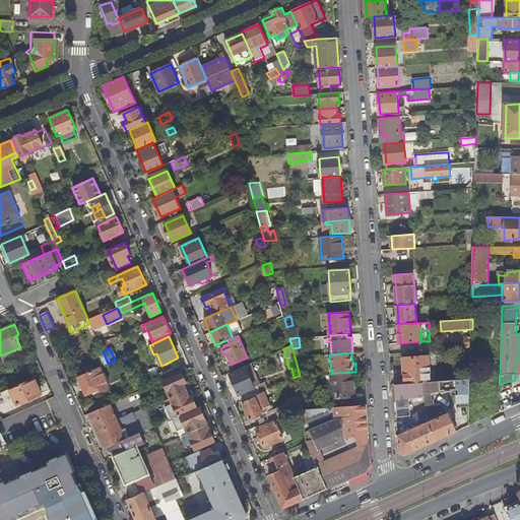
[(99,359),(102,366),(108,364),(105,356),(99,359)]
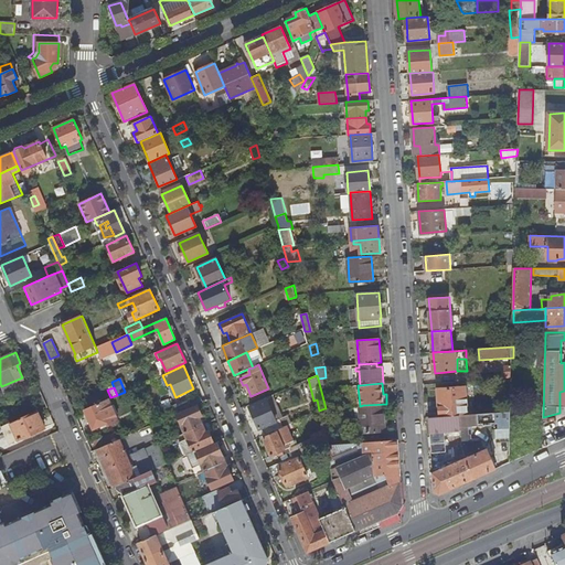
[(438,388),(440,416),(443,416),(448,416),(460,415),(468,414),(467,405),(466,387),(438,388)]
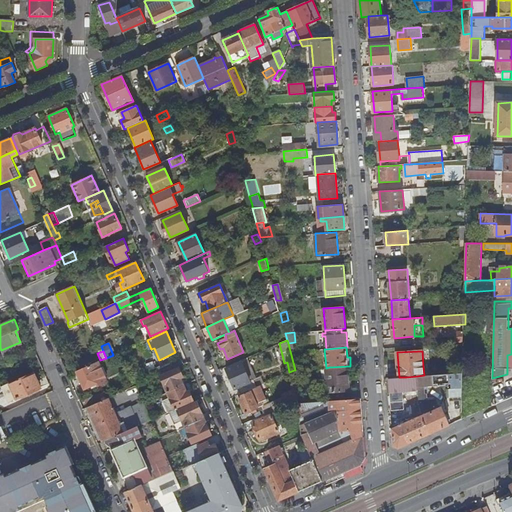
[(170,363),(173,370),(184,365),(181,357),(170,363)]
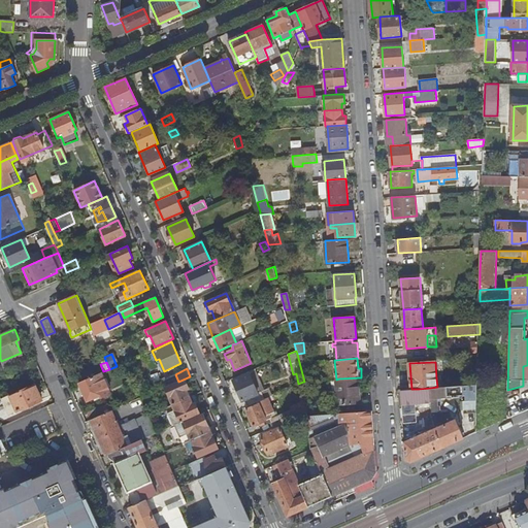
[(78,383),(88,401),(100,395),(102,397),(109,394),(100,373),(78,383)]
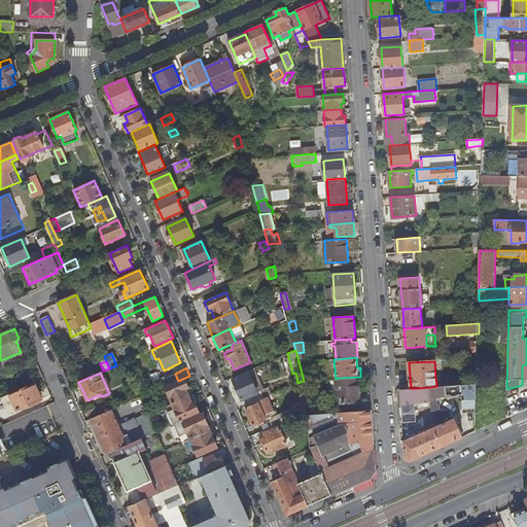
[(233,380),(242,399),(244,399),(247,406),(257,400),(265,398),(261,391),(257,393),(248,373),(233,380)]
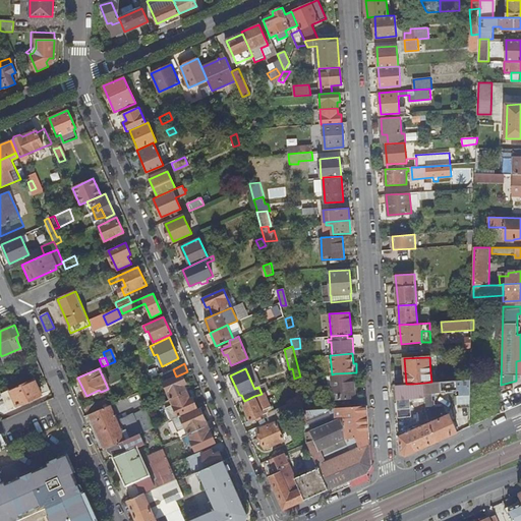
[(335,373),(337,399),(358,397),(356,372),(335,373)]
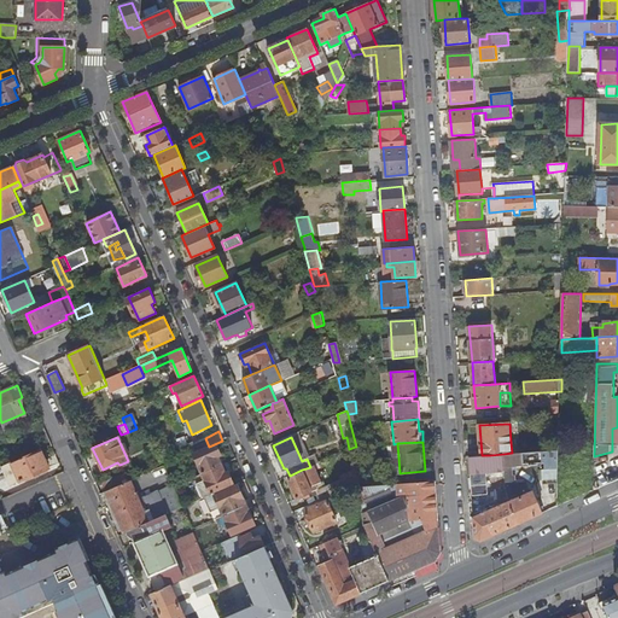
[(194,454),(203,473),(222,465),(219,456),(222,455),(217,444),(194,454)]
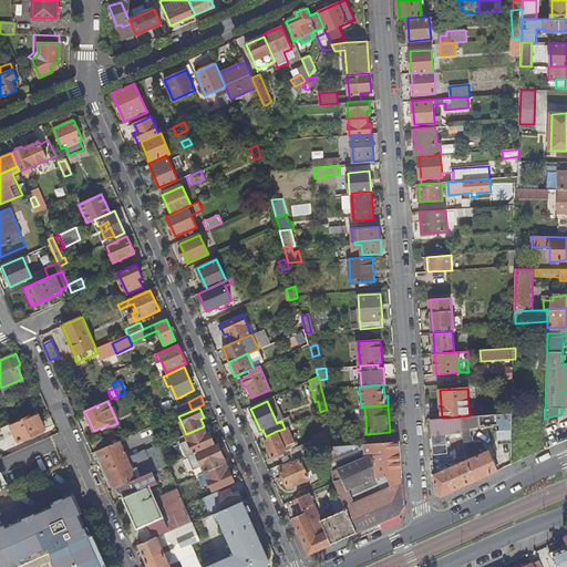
[(37,412),(10,424),(18,442),(44,430),(37,412)]
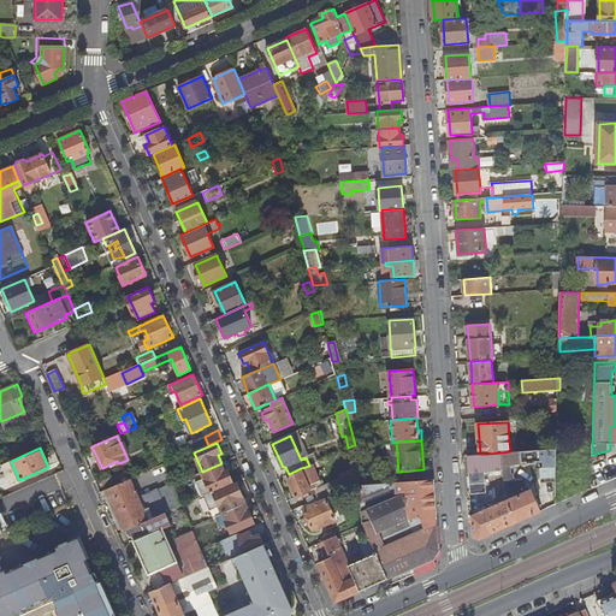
[(502,452),(503,468),(504,480),(514,479),(513,474),(510,474),(510,463),(521,463),(522,463),(532,463),(532,479),(543,478),(543,483),(556,483),(557,448),(516,451),(510,451),(502,452)]
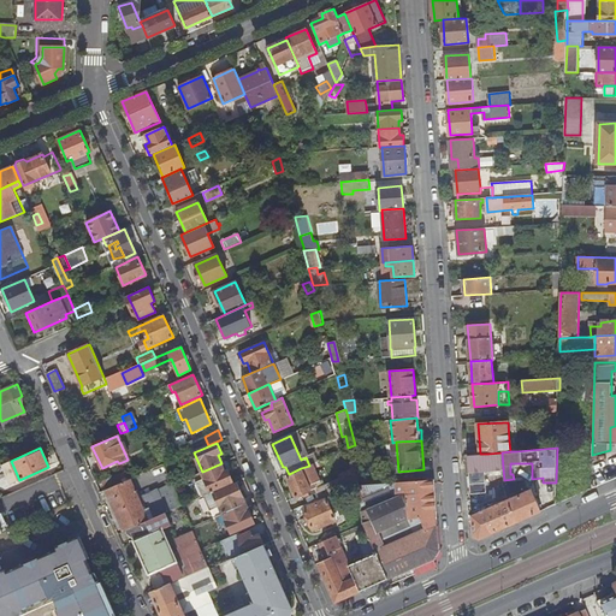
[(468,455),(471,492),(486,491),(485,481),(487,481),(486,469),(503,468),(502,452),(489,454),(489,463),(483,463),(483,454),(480,454),(468,455)]
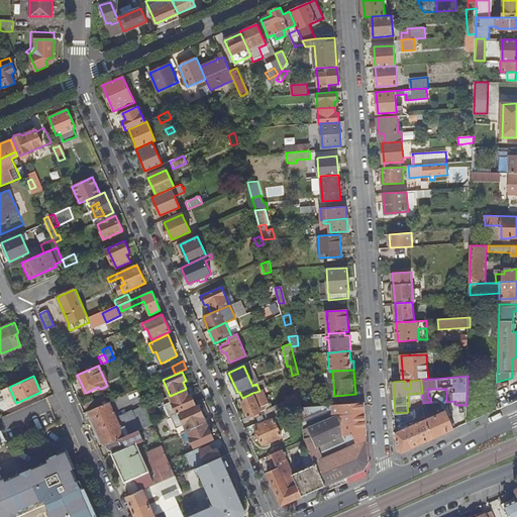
[(241,401),(248,416),(265,409),(268,415),(281,409),(279,404),(270,408),(263,393),(268,391),(266,388),(260,391),(252,393),(253,395),(241,401)]
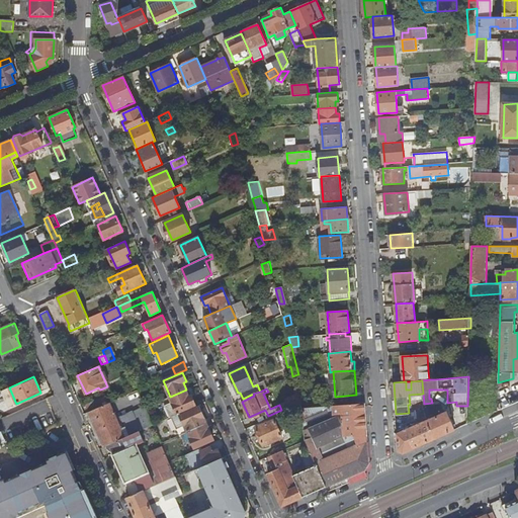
[(170,397),(177,413),(179,412),(196,405),(192,396),(190,397),(186,390),(170,397)]
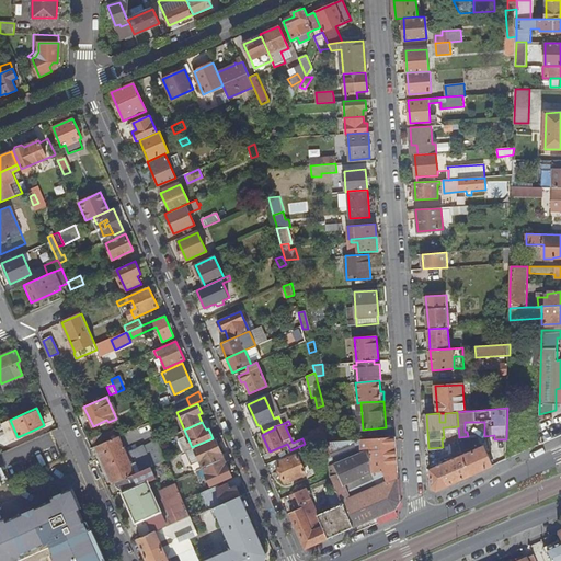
[(149,423),(134,430),(137,437),(145,434),(147,438),(155,435),(149,423)]
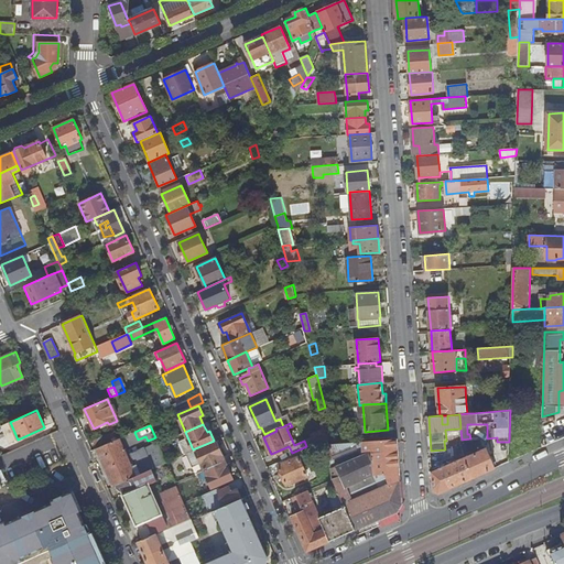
[(327,431),(304,441),(306,446),(292,453),(293,456),(328,441),(327,431)]
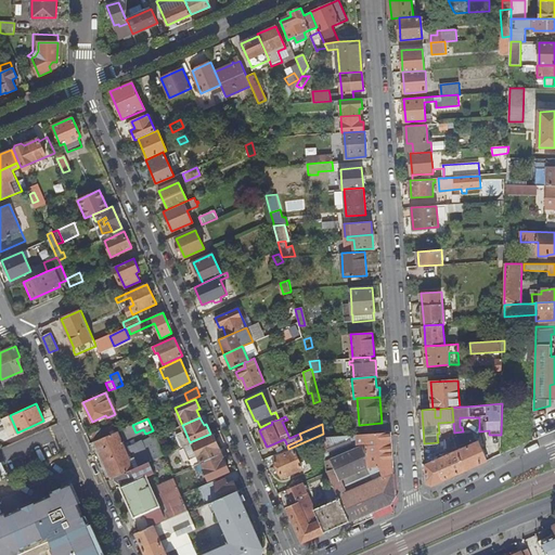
[(132,425),(117,431),(120,440),(136,433),(132,425)]
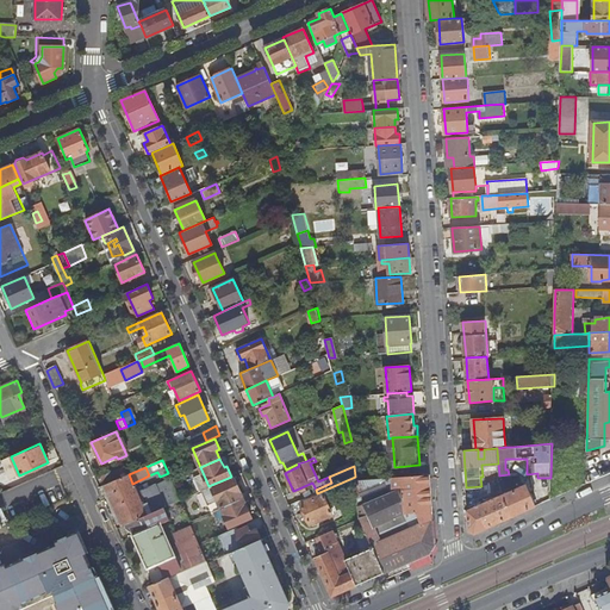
[(117,471),(101,478),(105,485),(120,478),(117,471)]
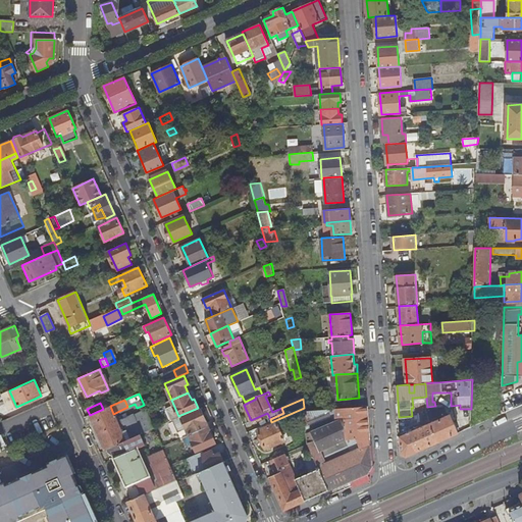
[(90,415),(105,451),(110,449),(141,434),(154,428),(147,411),(146,409),(125,418),(123,413),(114,416),(113,414),(110,406),(103,409),(90,415)]
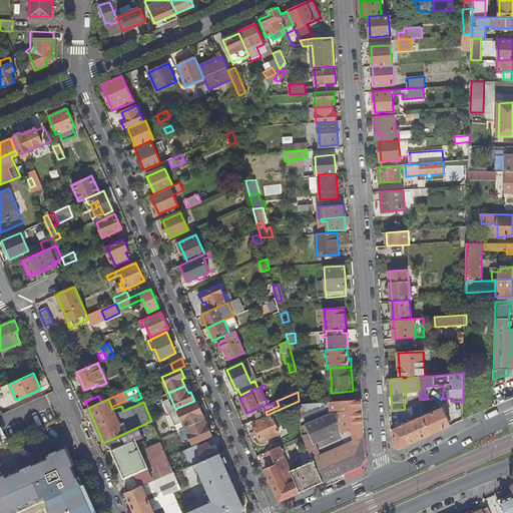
[(299,404),(303,436),(303,437),(309,451),(323,482),(362,464),(366,459),(361,399),(299,404)]
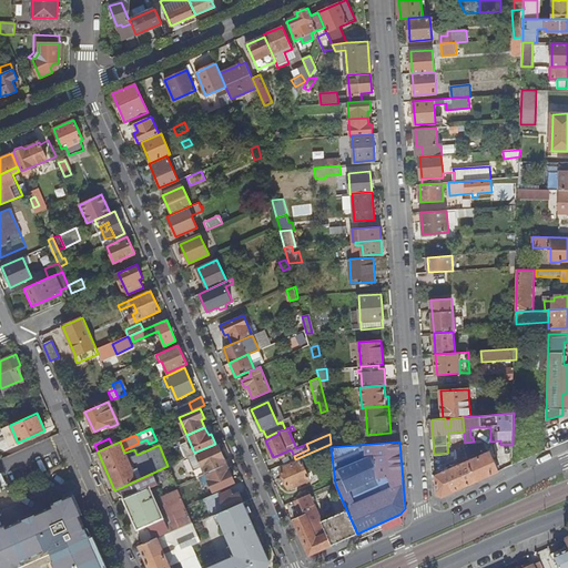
[(189,457),(196,475),(205,472),(206,474),(227,464),(220,447),(199,456),(198,453),(189,457)]
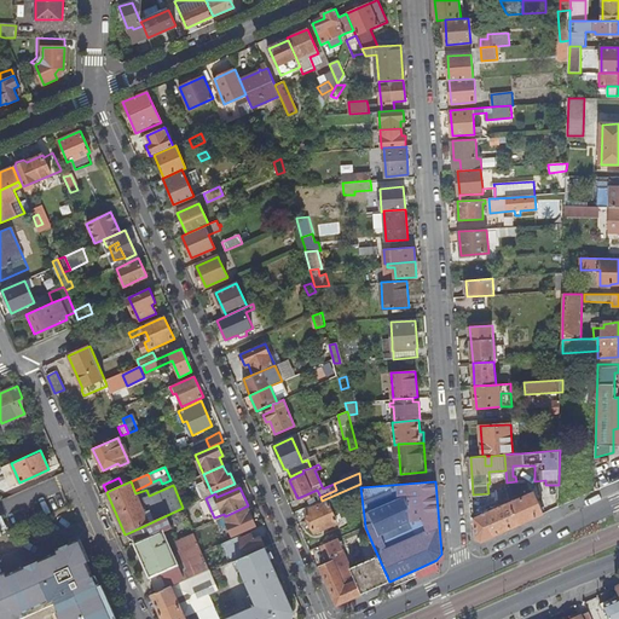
[(512,502),(521,524),(544,514),(534,492),(512,502)]
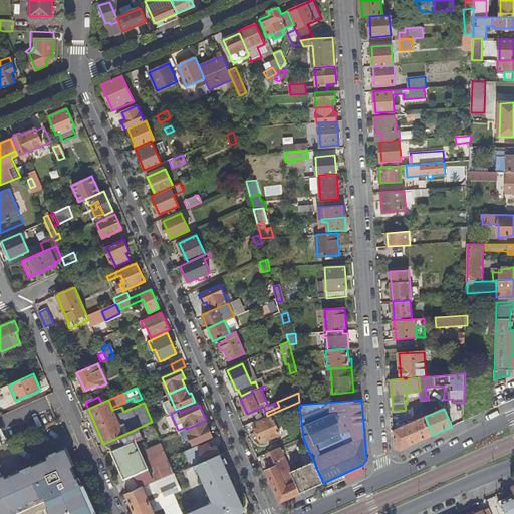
[(254,424),(262,442),(280,434),(272,416),(254,424)]
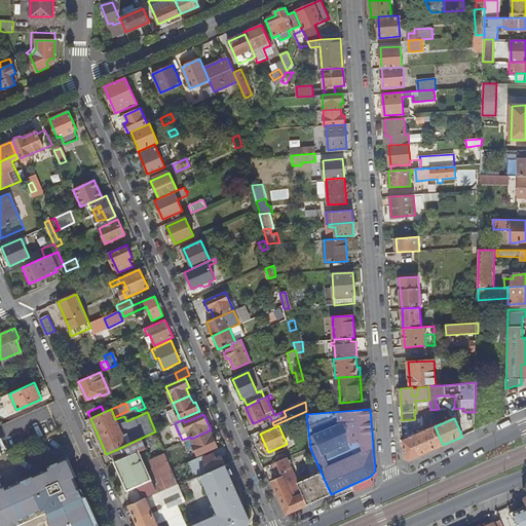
[(435,426),(404,440),(405,456),(410,459),(443,445),(435,426)]
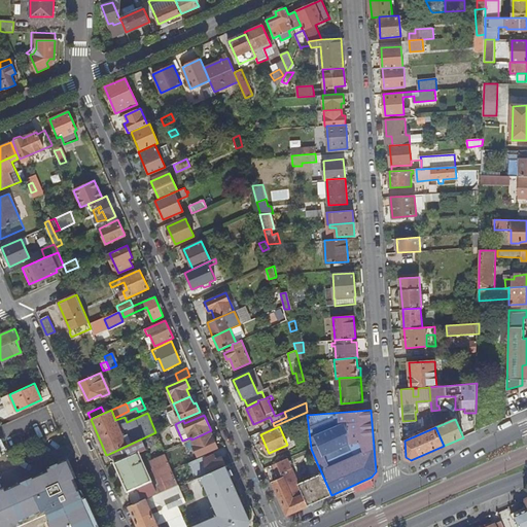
[(191,440),(185,442),(188,450),(195,447),(199,456),(218,447),(211,430),(191,440)]
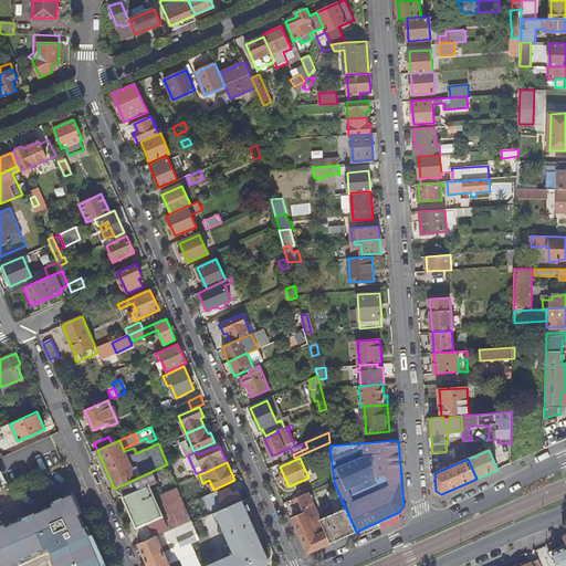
[(153,471),(119,486),(144,542),(156,536),(192,520),(186,505),(178,488),(160,495),(166,506),(159,510),(149,486),(158,482),(153,471)]
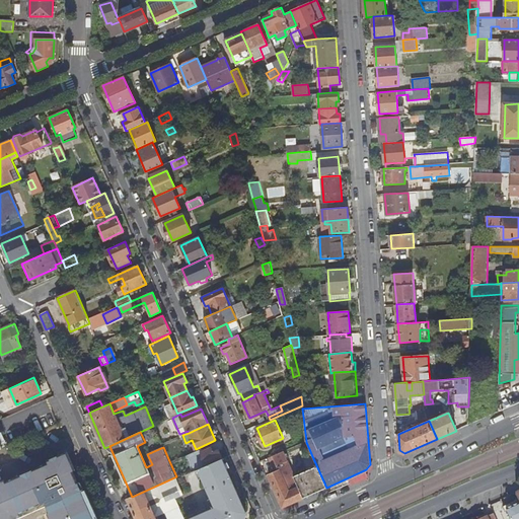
[(202,449),(189,455),(196,470),(199,469),(223,458),(220,450),(214,453),(212,448),(203,452),(202,449)]
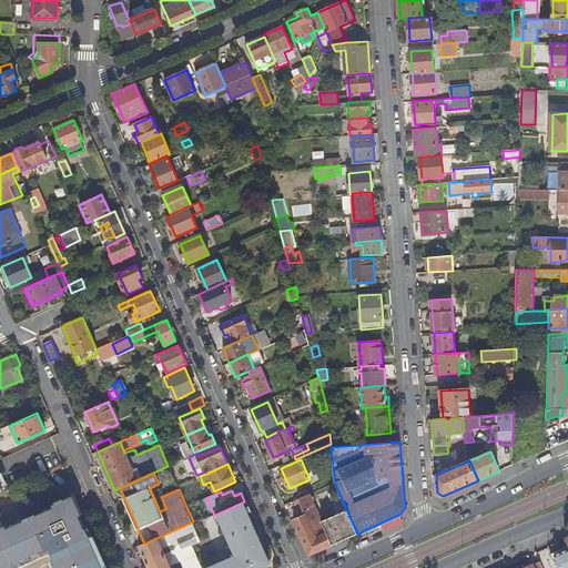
[(293,519),(308,555),(357,534),(342,499),(337,501),(340,508),(342,509),(343,511),(322,521),(310,494),(295,500),(297,507),(301,516),(293,519)]
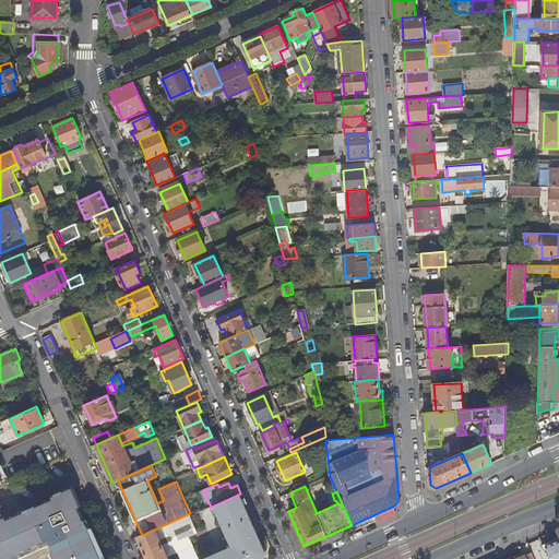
[(51,499),(52,502),(46,504),(45,504),(7,522),(6,520),(0,521),(0,558),(102,558),(88,528),(87,528),(78,508),(81,506),(73,489),(51,499)]
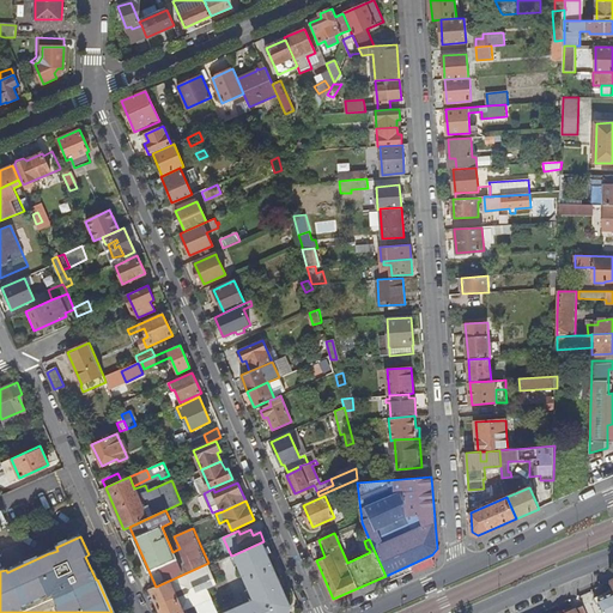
[(289,612),(292,606),(263,541),(235,554),(254,600),(224,612),(289,612)]
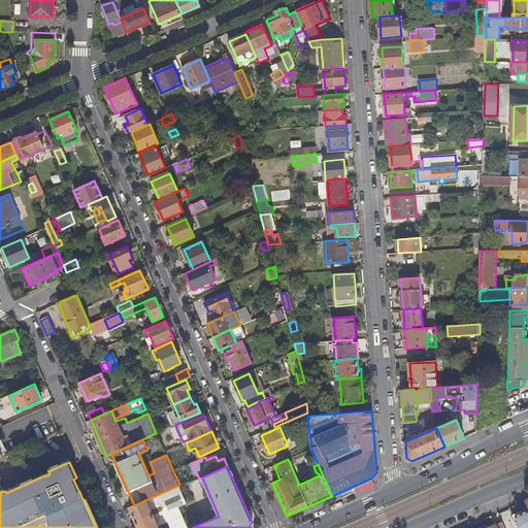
[(145,500),(158,526),(161,525),(172,520),(169,513),(179,507),(188,504),(184,494),(180,488),(179,485),(145,500)]
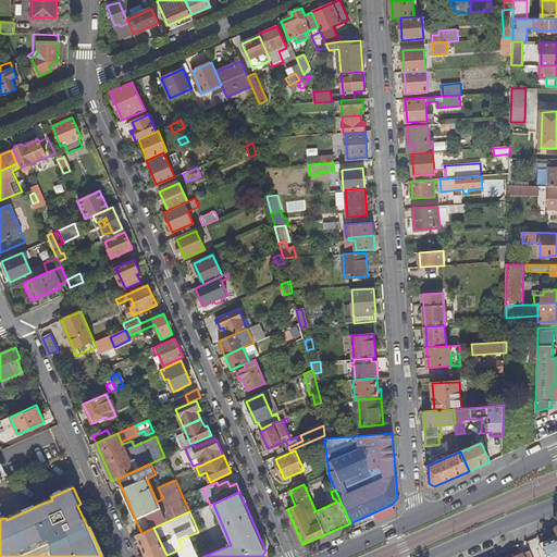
[(136,535),(146,556),(170,556),(170,554),(166,555),(153,528),(141,533),(136,535)]
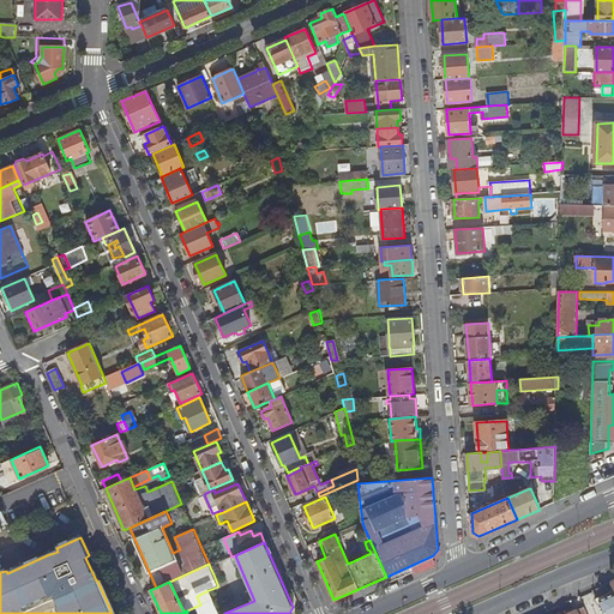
[(197,596),(200,605),(212,599),(209,590),(197,596)]
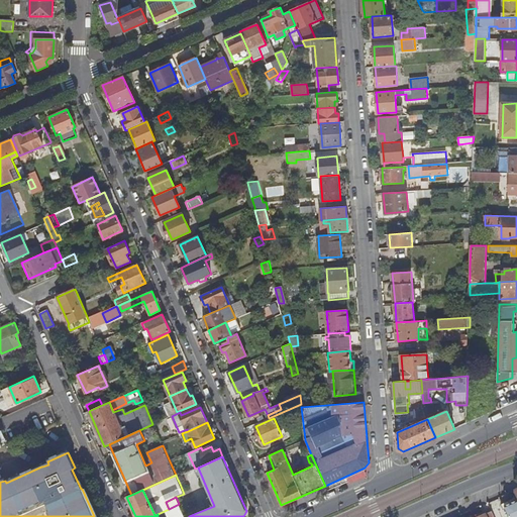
[(509,507),(513,516),(516,516),(516,500),(511,503),(510,501),(502,504),(504,509),(509,507)]
